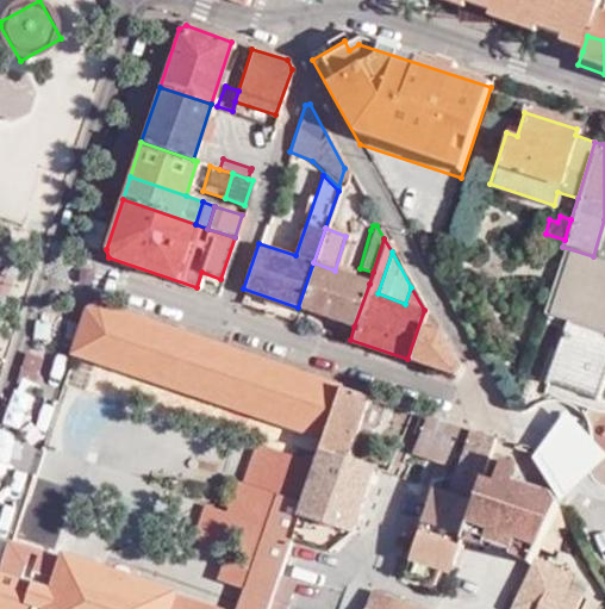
[(349,277),(342,274),(335,271),(313,262),(298,308),(325,317),(354,327),(369,284),(349,277)]
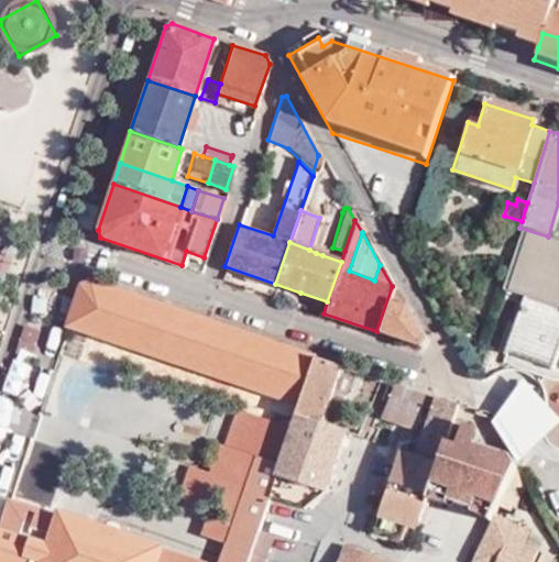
[(66,322),(65,326),(297,405),(313,357),(88,282),(78,287),(66,322)]
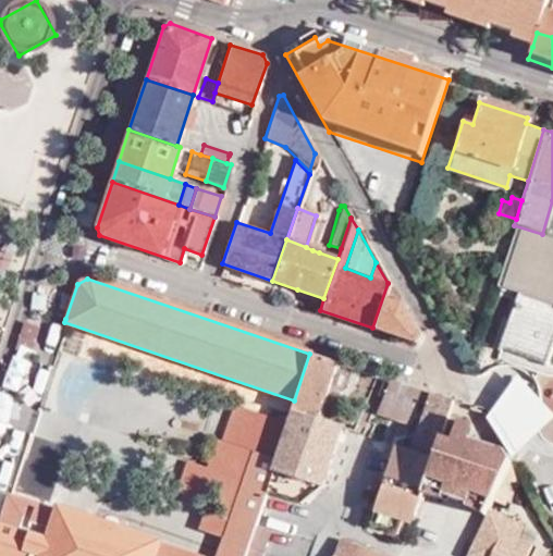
[(53,314),(65,319),(77,284),(64,280),(53,314)]
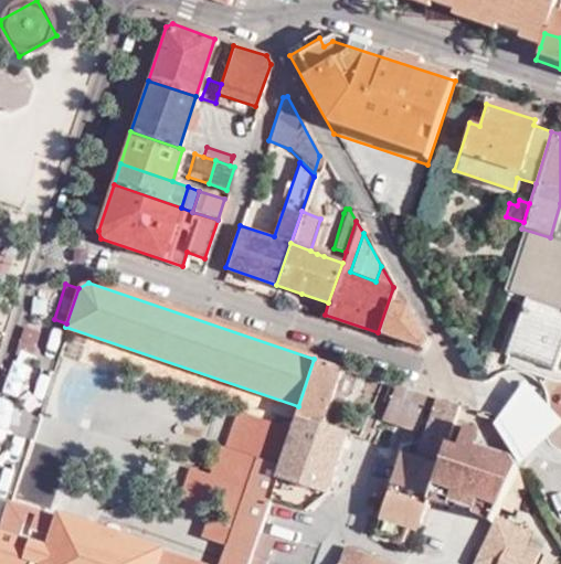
[(424,341),(393,287),(378,332),(420,347),(422,344),(424,341)]
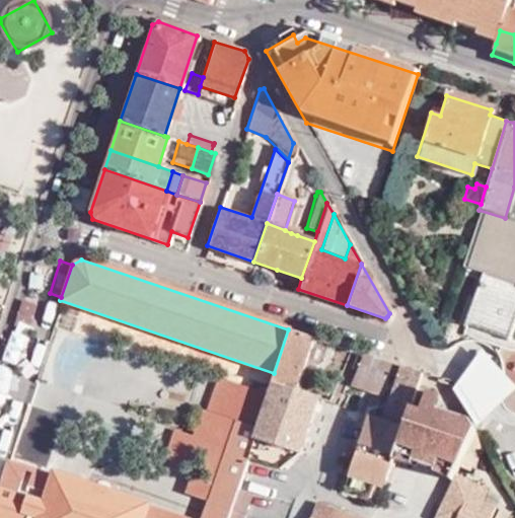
[(503,338),(514,300),(514,284),(481,274),(463,324),(503,338)]
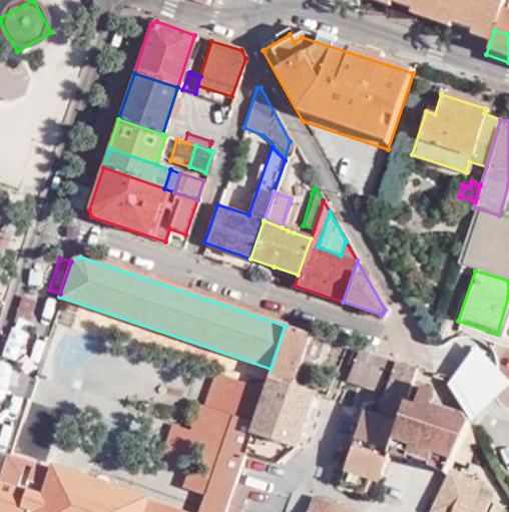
[(285,326),(271,369),(267,379),(291,388),(292,386),(309,334),(285,326)]
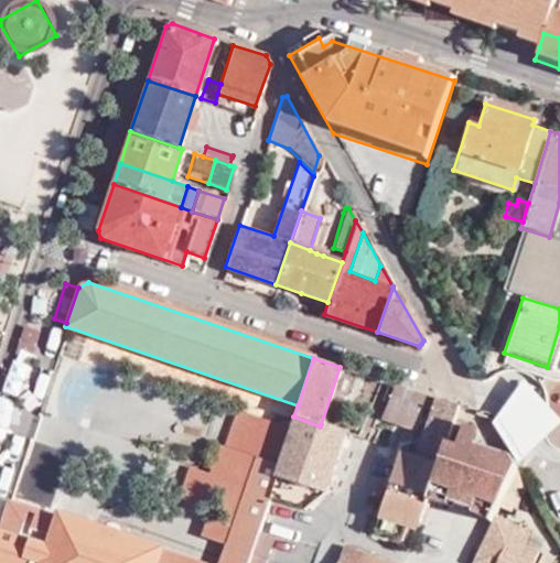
[(391,385),(387,383),(383,396),(388,397),(391,385)]
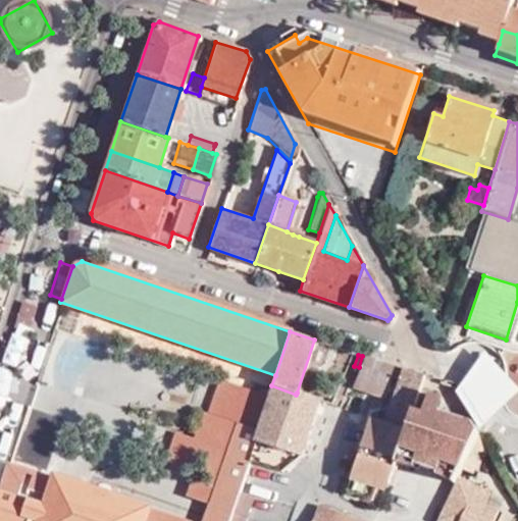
[(393,366),(362,356),(359,367),(352,388),(381,399),(390,376),(393,366)]
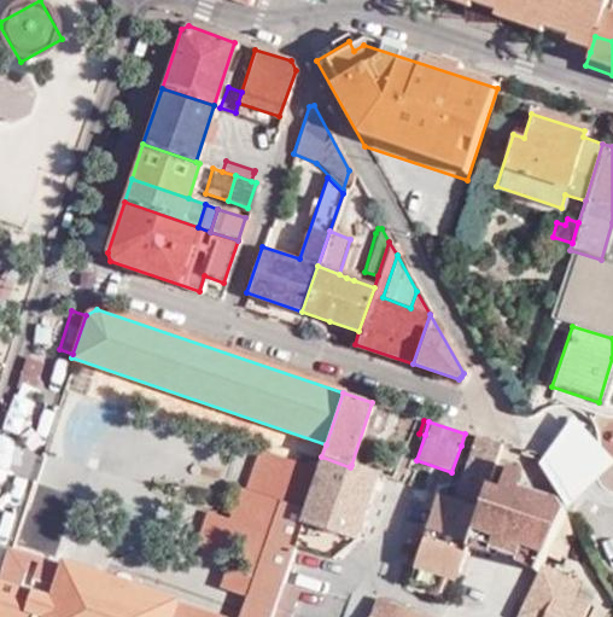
[(584,489),(612,465),(573,421),(546,447),(584,489)]
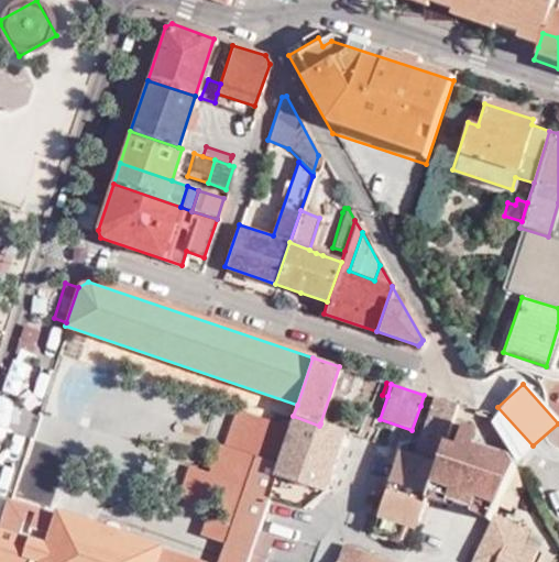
[(434,398),(424,395),(420,406),(430,409),(434,398)]
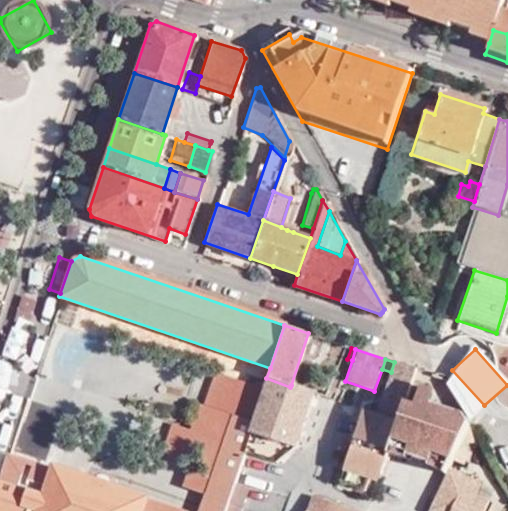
[(415,369),(394,362),(391,372),(376,414),(396,421),(404,401),(415,369)]
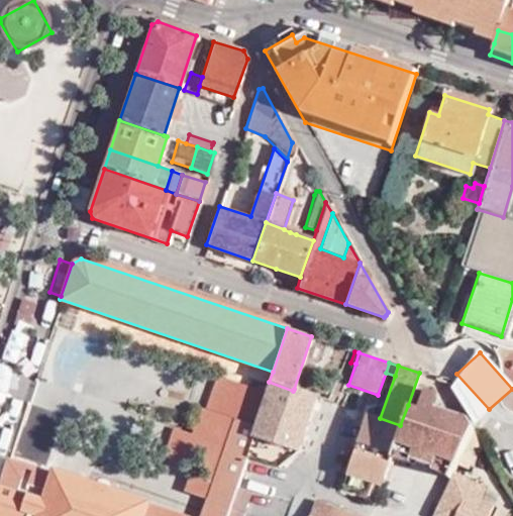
[(0,515),(223,515),(233,488),(244,455),(265,394),(216,377),(205,409),(198,407),(189,433),(177,429),(167,459),(188,467),(193,462),(197,461),(201,463),(201,471),(199,475),(196,477),(192,476),(187,493),(204,499),(198,515),(94,515),(92,515),(95,506),(99,508),(105,489),(91,484),(85,503),(88,504),(85,513),(0,486),(0,515)]
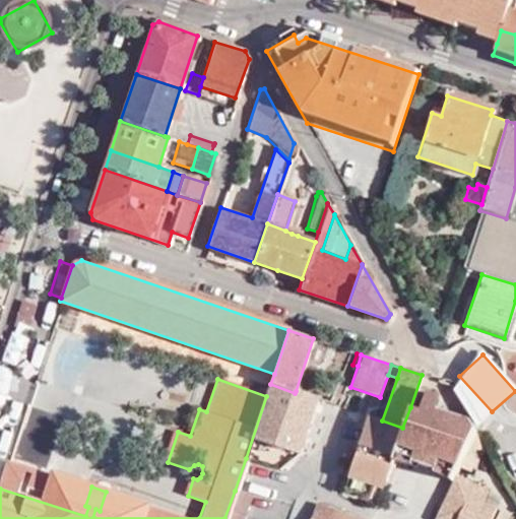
[(295,393),(270,384),(266,396),(246,458),(276,467),(298,452),(317,398),(296,391),(295,393)]
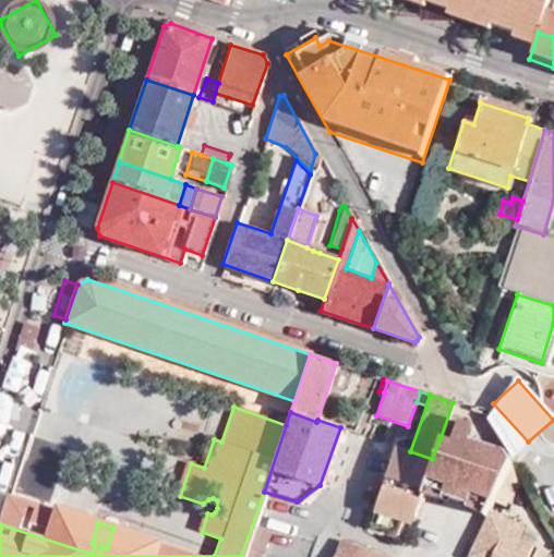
[(454,433),(469,439),(472,426),(458,421),(454,433)]
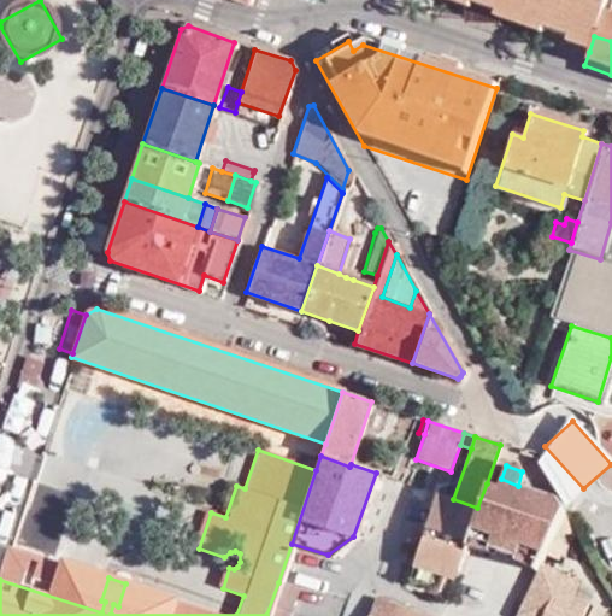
[(540,559),(562,508),(552,499),(518,486),(501,479),(499,488),(487,484),(477,508),(465,546),(486,553),(487,549),(515,559),(515,562),(534,570),(540,559)]
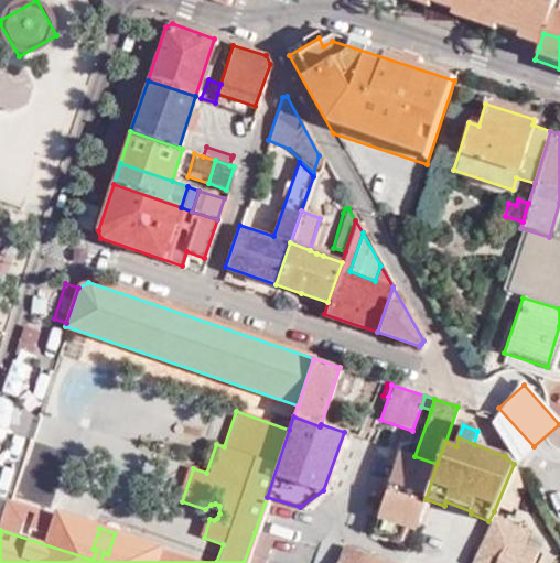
[(370,537),(408,549),(426,499),(437,464),(415,456),(400,451),(370,537)]
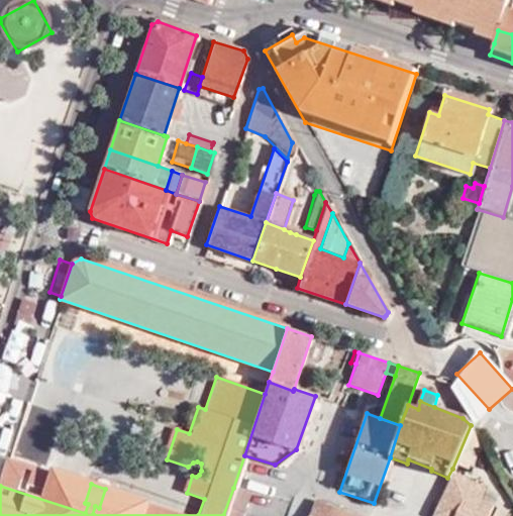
[(167,459),(177,429),(171,426),(162,456),(167,459)]
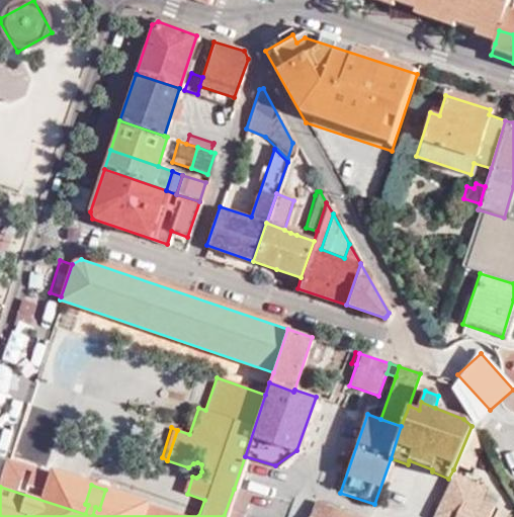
[(6,457),(0,479),(0,487),(85,514),(88,505),(85,504),(91,485),(6,457)]
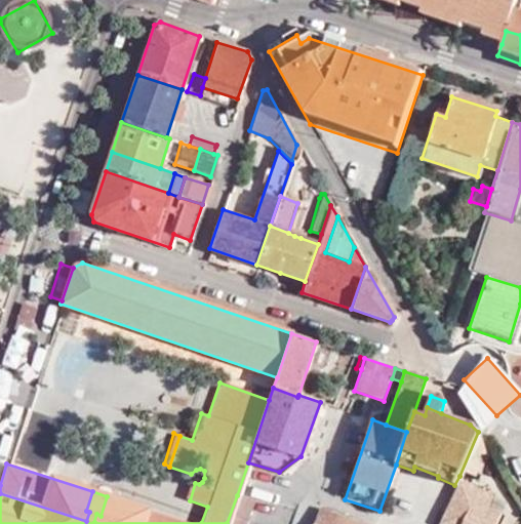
[(494,523),(501,508),(481,499),(486,487),(459,476),(454,485),(439,521),(444,523),(494,523)]
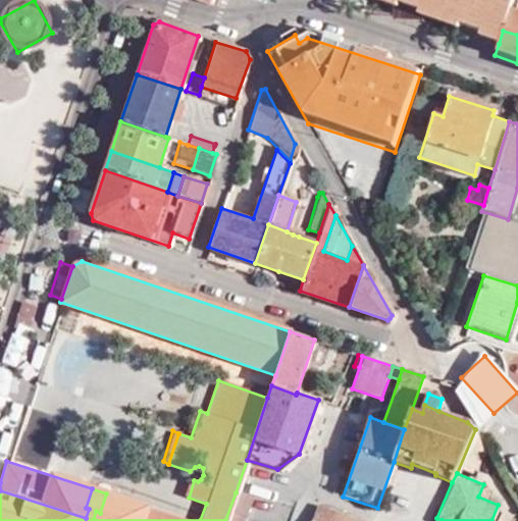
[(189,498),(194,480),(189,478),(183,496),(189,498)]
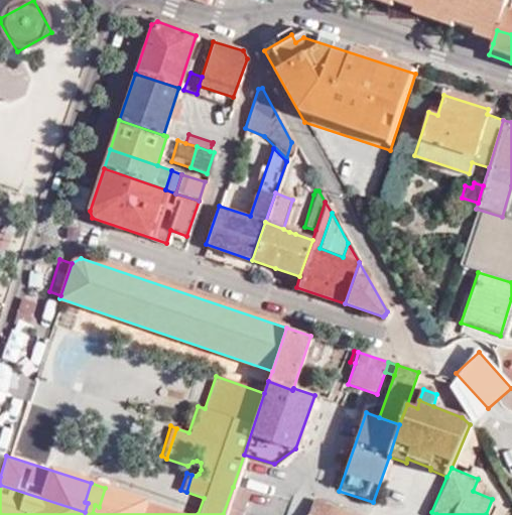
[(507,493),(511,491),(511,476),(502,481),(507,493)]
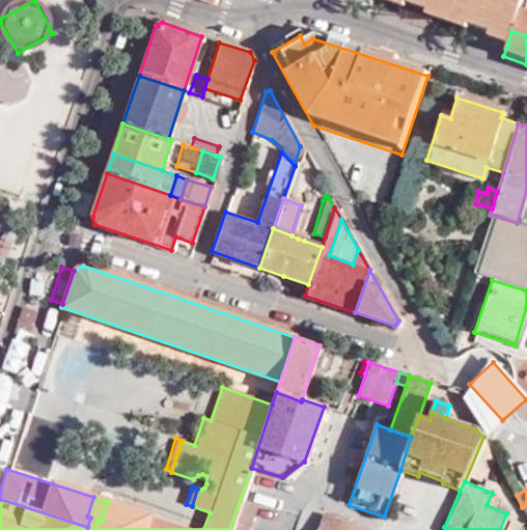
[(240,501),(229,529),(247,529),(255,506),(240,501)]
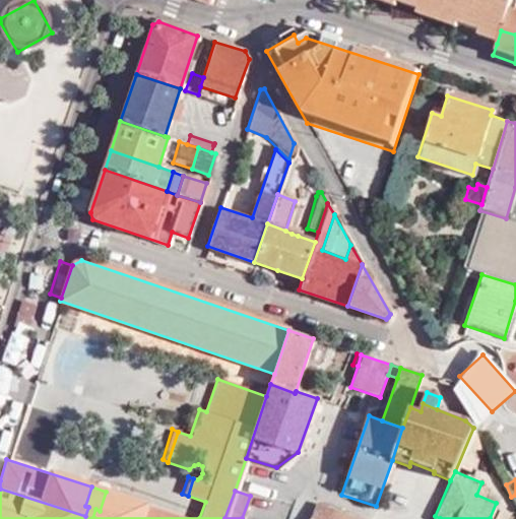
[(190,518),(106,492),(100,511),(95,509),(92,518),(94,518),(190,518)]
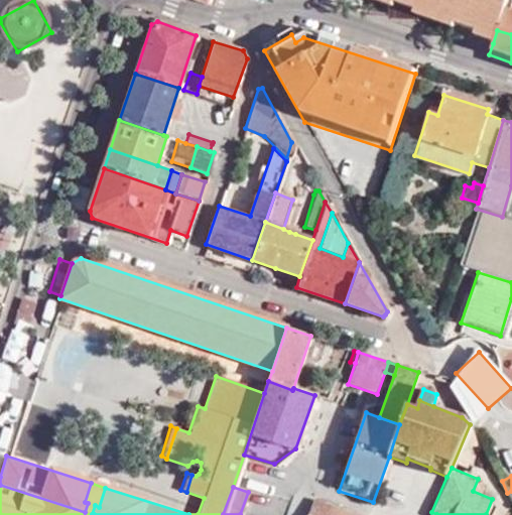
[(306,514),(358,514),(312,499),(306,514)]
